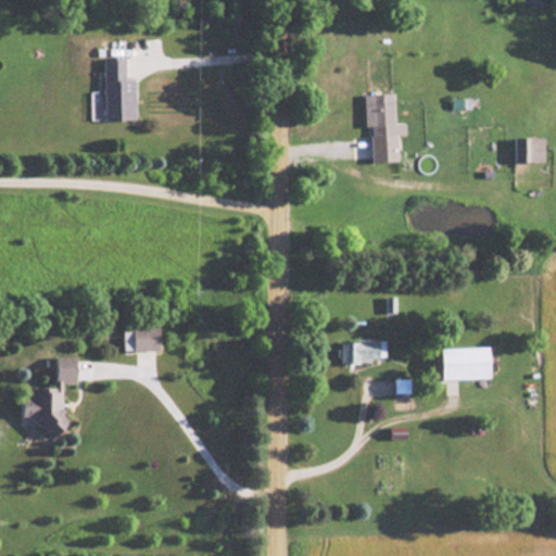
[(104,58),(106,121),(137,119),(136,79),(127,79),(127,58),(104,58)]
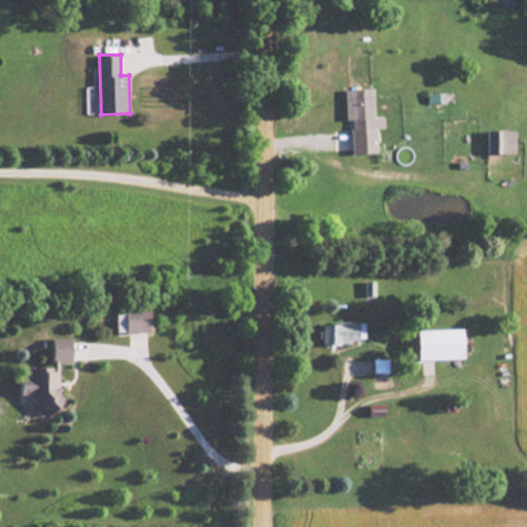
[(382,153),(381,117),(377,117),(376,90),(348,91),(350,154),(382,153)]
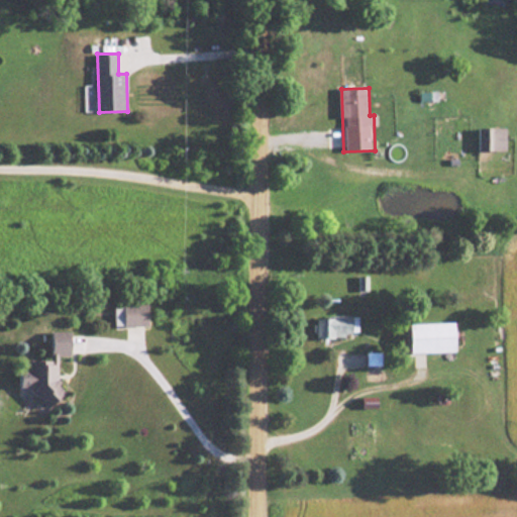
[(479,128),(479,150),(505,150),(505,128),(479,128)]
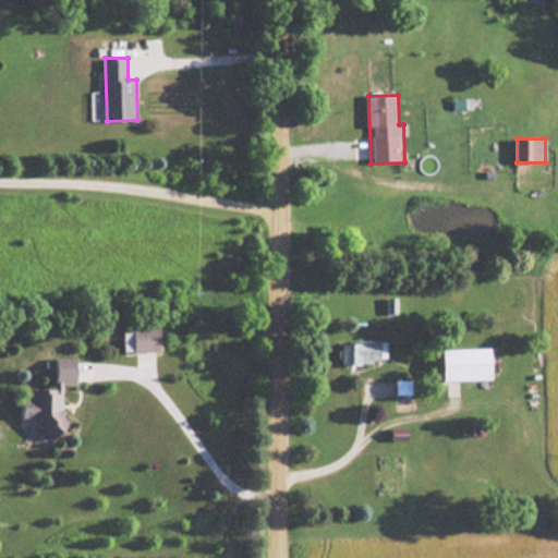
[(133,329),(133,352),(162,352),(162,329),(133,329)]
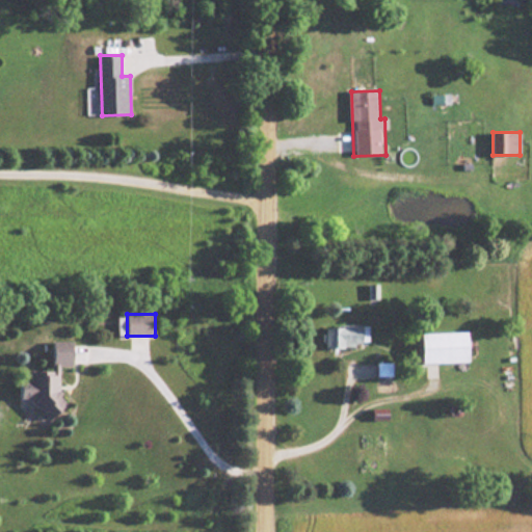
[(327,347),(365,347),(365,325),(327,326),(327,347)]
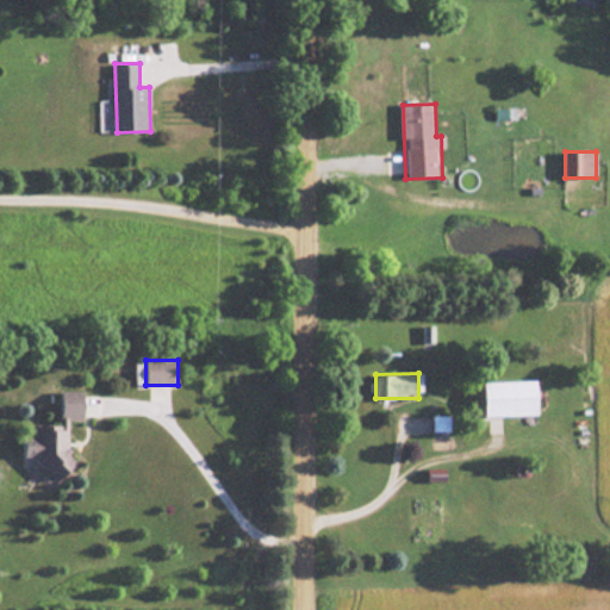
[(489,419),(542,418),(541,383),(489,384),(489,419)]
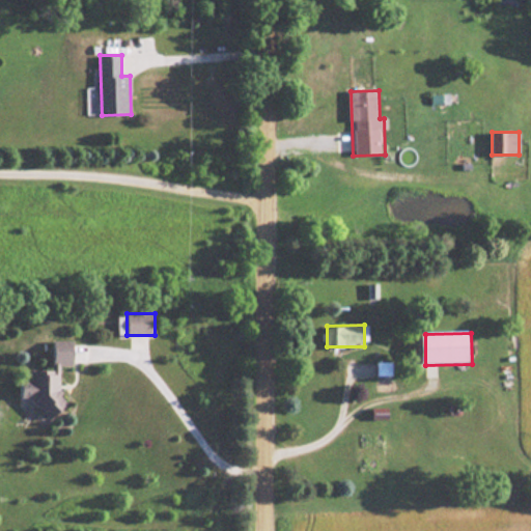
[(52,370),(33,371),(34,382),(23,382),(24,399),(43,399),(43,416),(64,415),(62,363),(79,363),(79,341),(51,342),(52,370)]
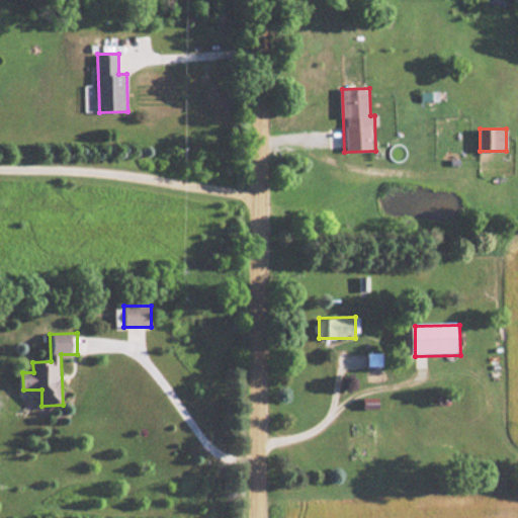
[(365,381),(379,381),(379,371),(364,372),(365,381)]
